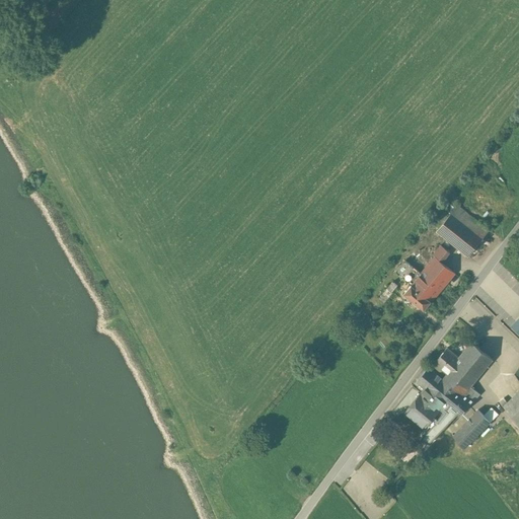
[(461,201),(441,226),(473,252),(494,227),(461,201)]
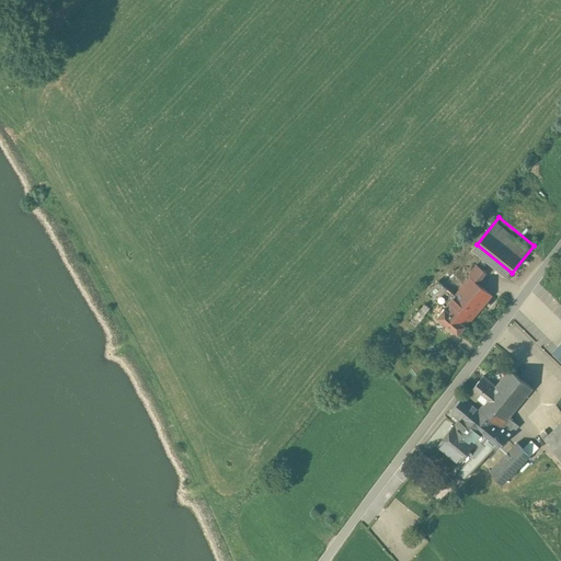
[(454,295),(436,281),(425,294),(442,308),(436,316),(458,334),(492,294),(477,281),(485,272),(474,263),(465,274),(468,277),(454,295)]
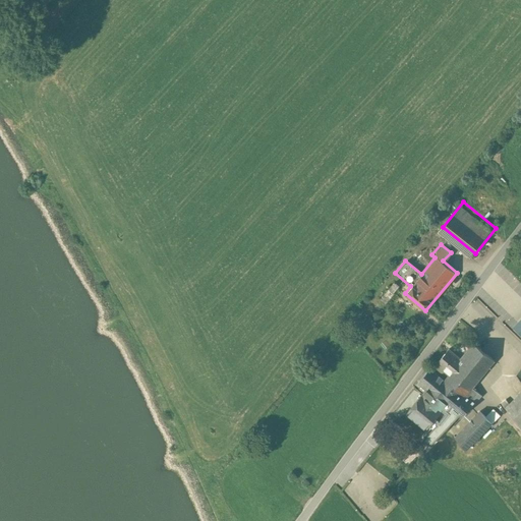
[(495,360),(473,343),(461,358),(449,349),(432,369),(430,367),(418,383),(421,386),(400,412),(435,441),(456,414),(461,417),(482,396),(474,389),(495,360)]
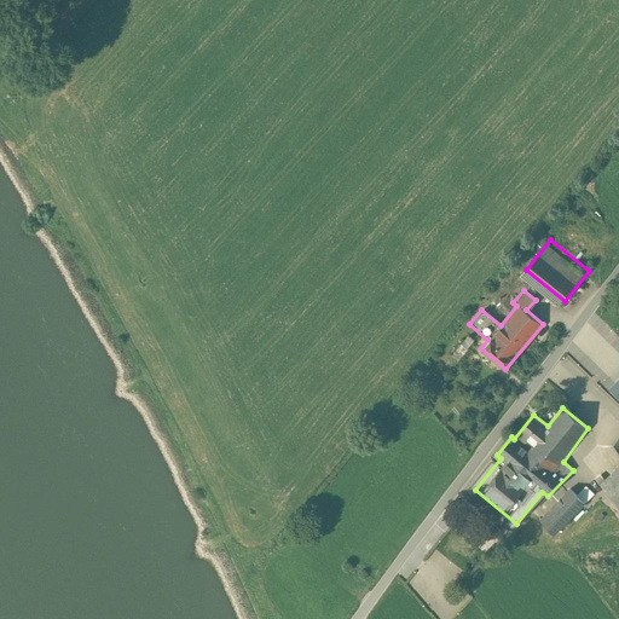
[(618,468),(602,485),(618,507),(618,468)]
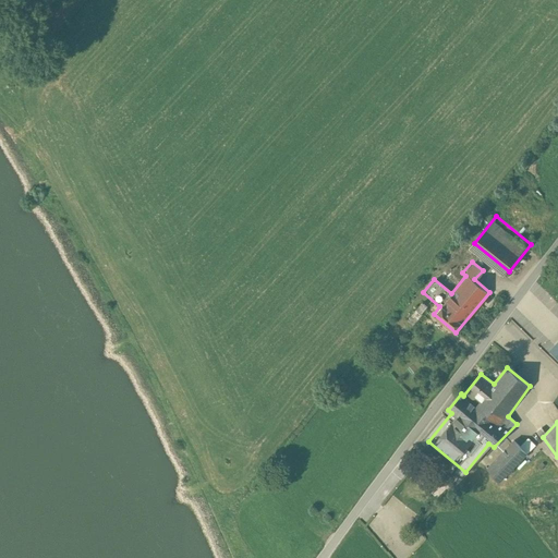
[(516,440),(488,469),(500,484),(529,453),(516,440)]
